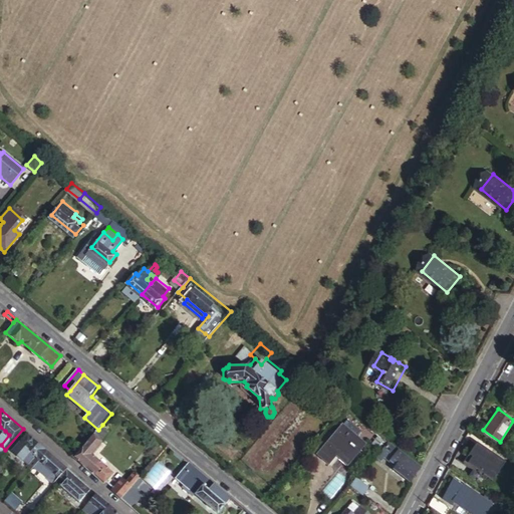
[(304,441),(317,421),(306,414),(294,435),(304,441)]
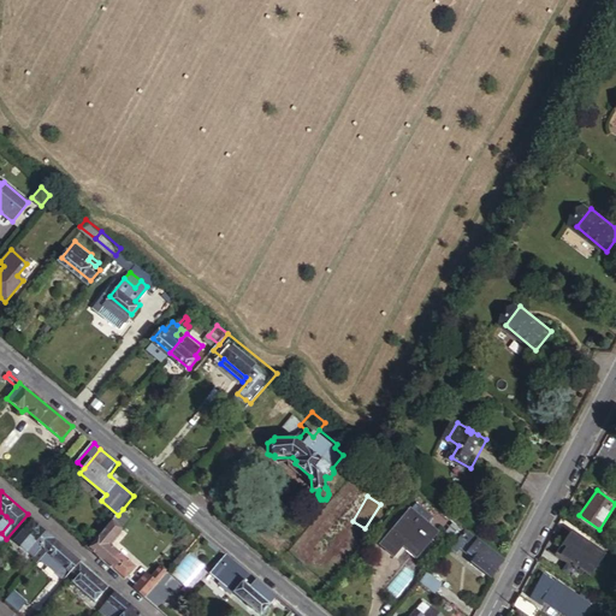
[(434,514),(422,504),(418,509),(430,520),(434,514)]
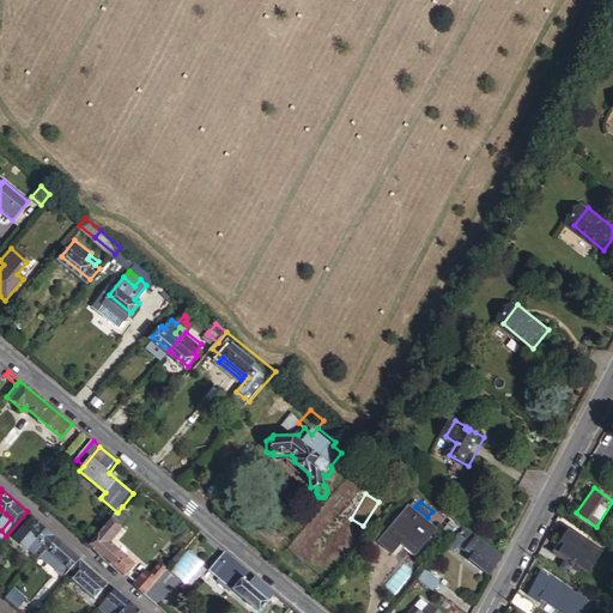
[(117,513),(111,521),(119,528),(131,514),(122,507),(117,513)]
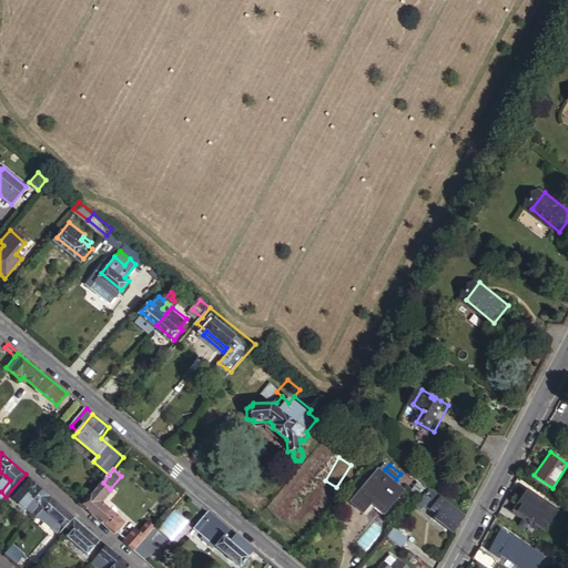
[(409,489),(396,479),(385,469),(358,501),(371,511),(382,499),(394,509),(409,489)]
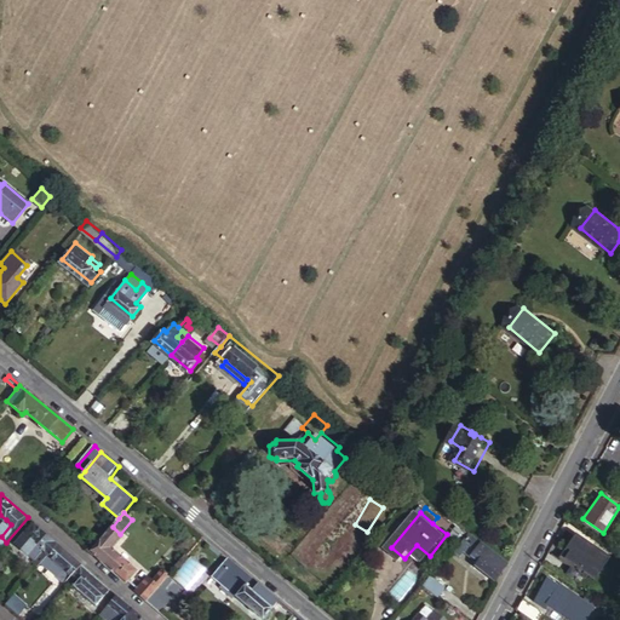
[(11,524),(6,520),(0,526),(0,540),(5,544),(6,543),(1,537),(11,524)]
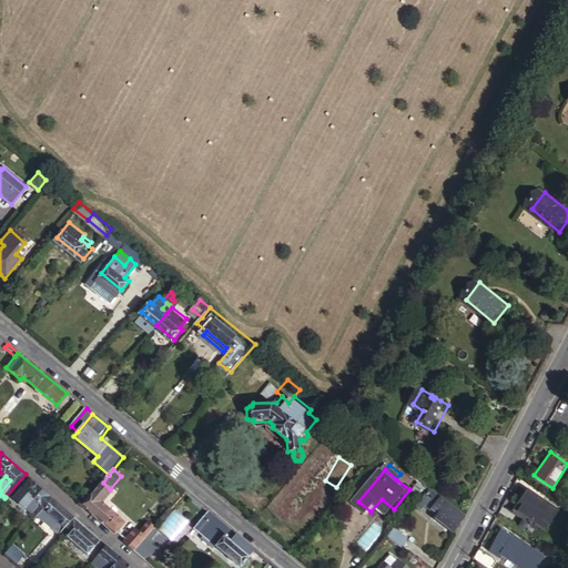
[(53,499),(32,479),(23,489),(16,498),(32,513),(31,515),(36,519),(44,509),(46,509),(53,499)]
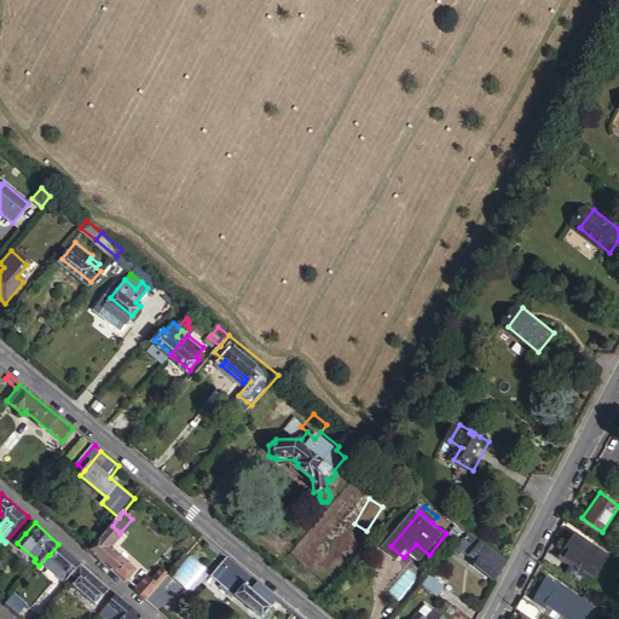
[(453,534),(458,538),(466,527),(461,525),(453,534)]
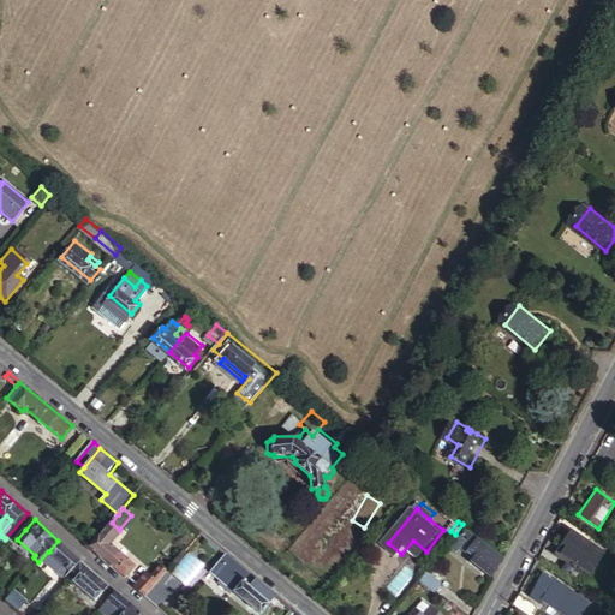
[(112,523),(91,548),(125,577),(136,565),(111,543),(120,531),(119,530),(112,523)]
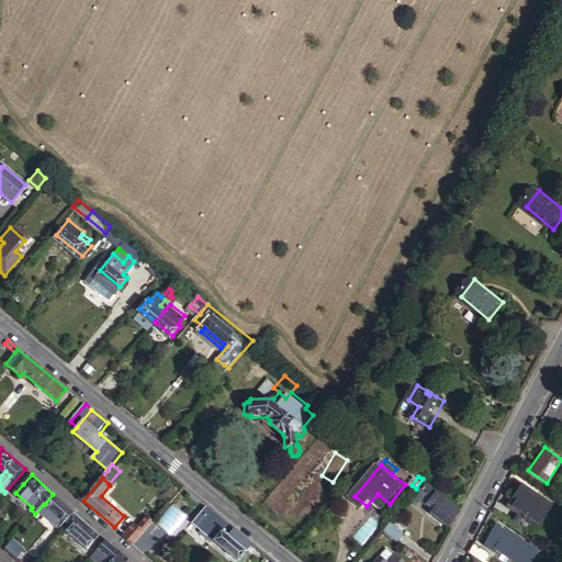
[(448,527),(459,515),(461,510),(427,483),(412,501),(416,504),(420,498),(430,506),(427,509),(430,512),(430,513),(448,527)]
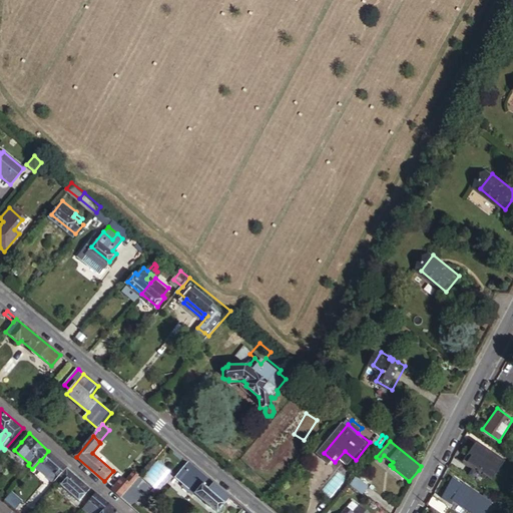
[(488,478),(500,460),(476,443),(463,461),(488,478)]
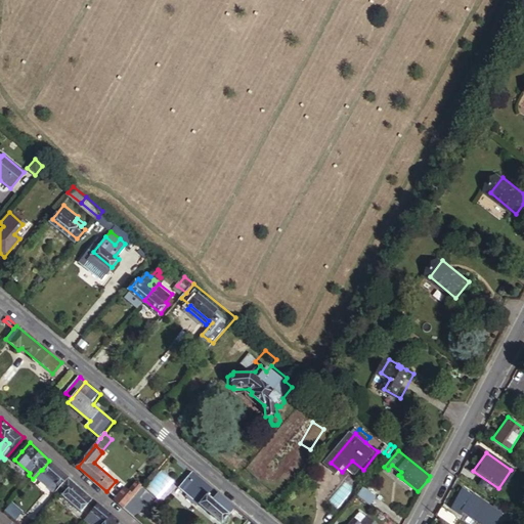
[(42,470),(36,476),(49,487),(55,480),(60,485),(69,476),(62,472),(49,461),(42,470)]
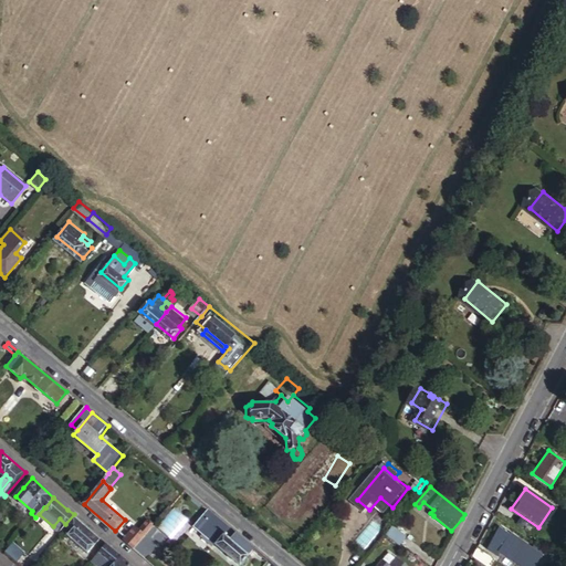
[(192,521),(177,506),(159,527),(176,541),(192,521)]
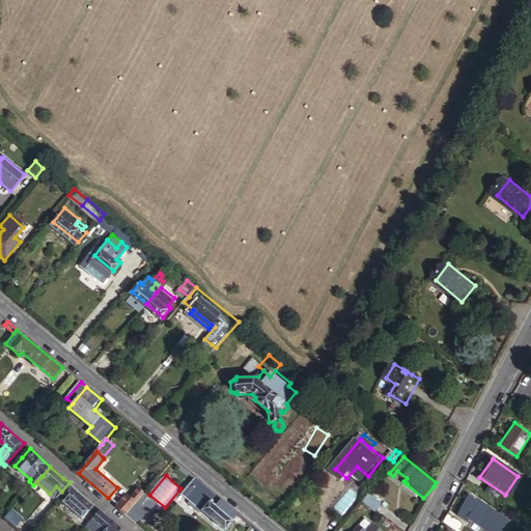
[(240,514),(196,478),(190,484),(202,496),(195,504),(203,510),(226,530),(240,514)]
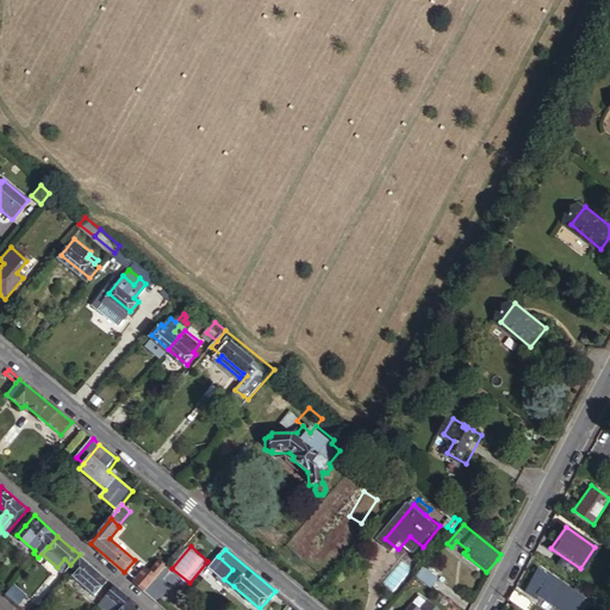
[(94,595),(109,579),(80,554),(70,565),(76,571),(72,576),(94,595)]
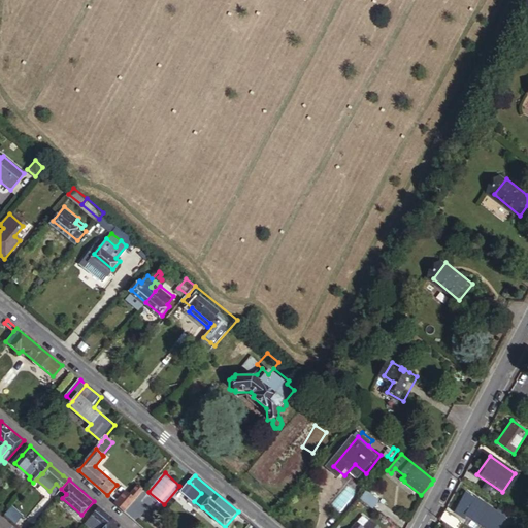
[(201,493),(189,482),(182,491),(194,501),(201,493)]
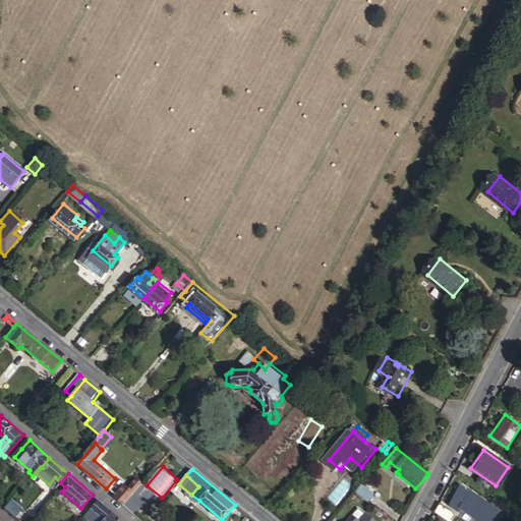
[(54,489),(60,482),(55,477),(49,484),(54,489)]
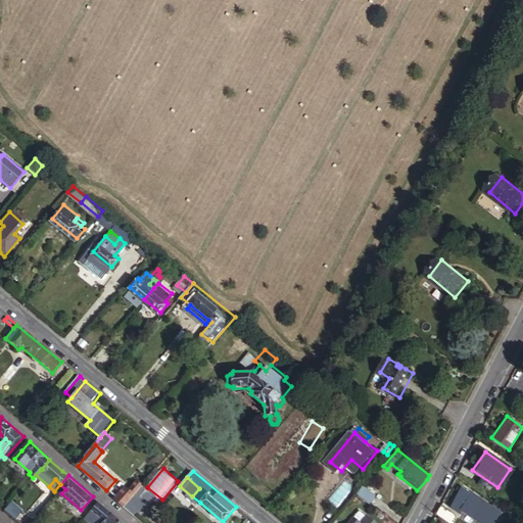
[(127,485),(115,498),(125,507),(143,485),(138,481),(131,489),(127,485)]
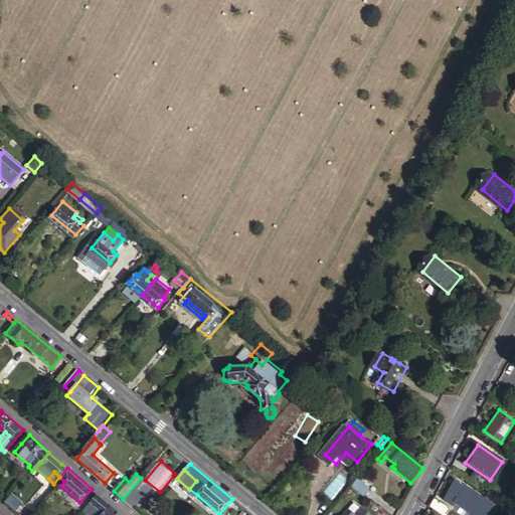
[(372,487),(360,477),(354,485),(366,495),(372,487)]
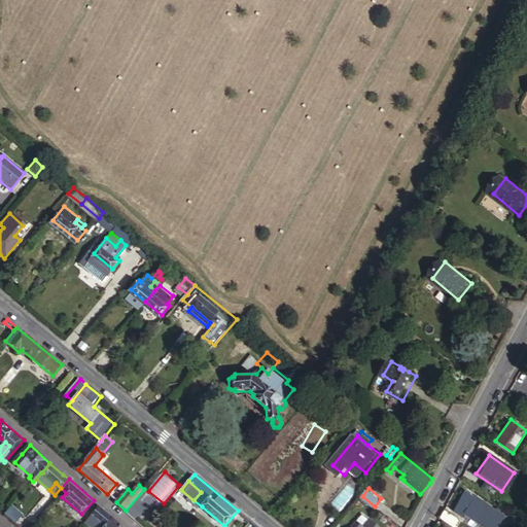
[(144,489),(126,511),(136,520),(149,504),(153,507),(157,501),(144,489)]
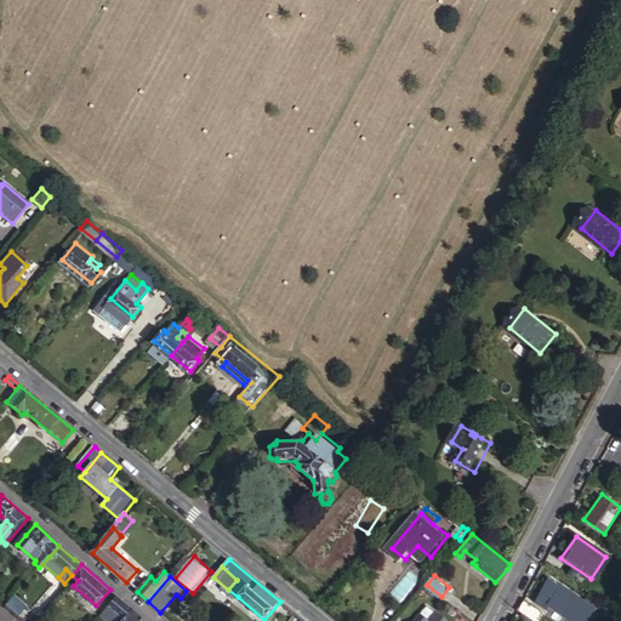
[(228,590),(214,577),(208,585),(232,604),(238,597),(228,590)]
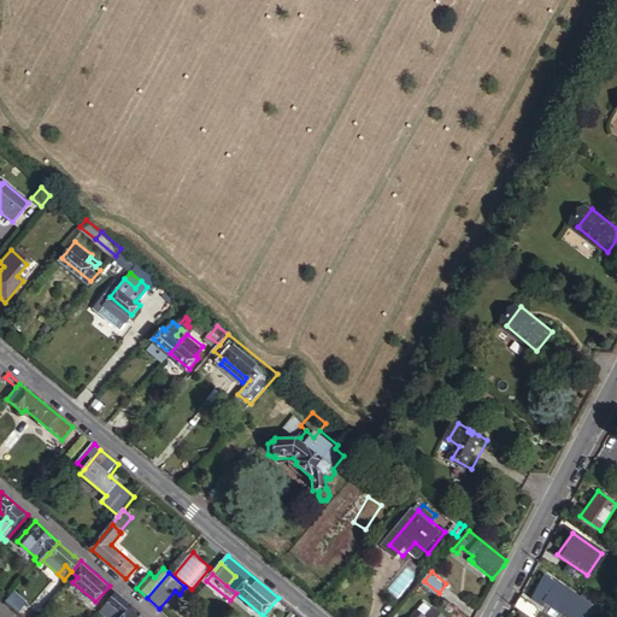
[(545,600),(556,582),(544,575),(530,599),(541,606),(545,600)]
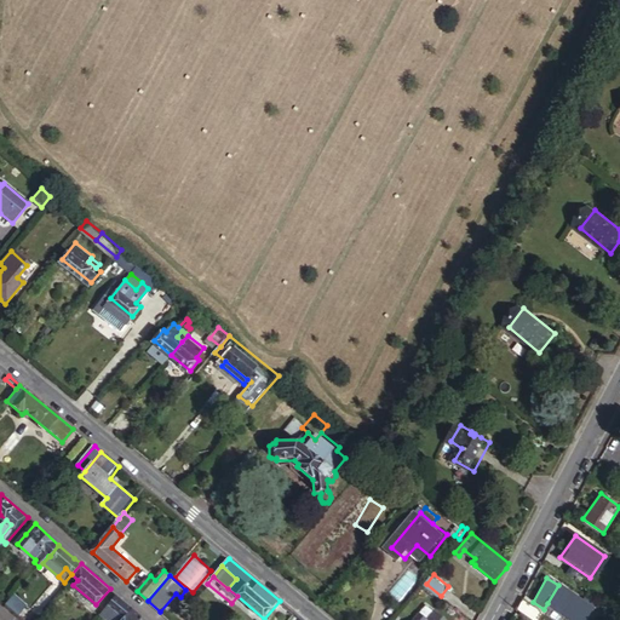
[(560,584),(558,585),(547,603),(573,619),(585,619),(595,607),(560,584)]
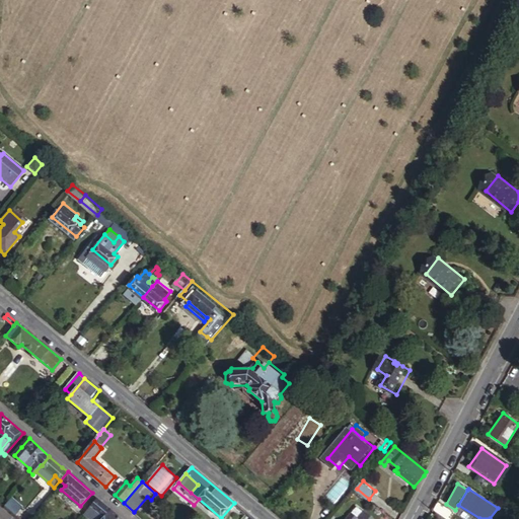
[(23,505),(13,497),(6,505),(16,514),(23,505)]
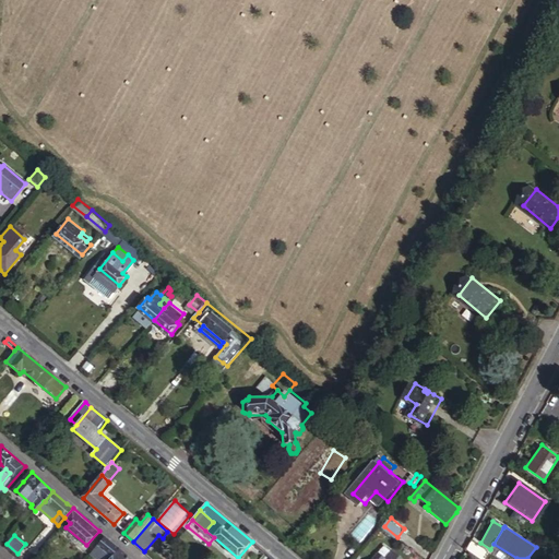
[(105,536),(95,547),(92,552),(98,558),(126,558),(129,557),(105,536)]
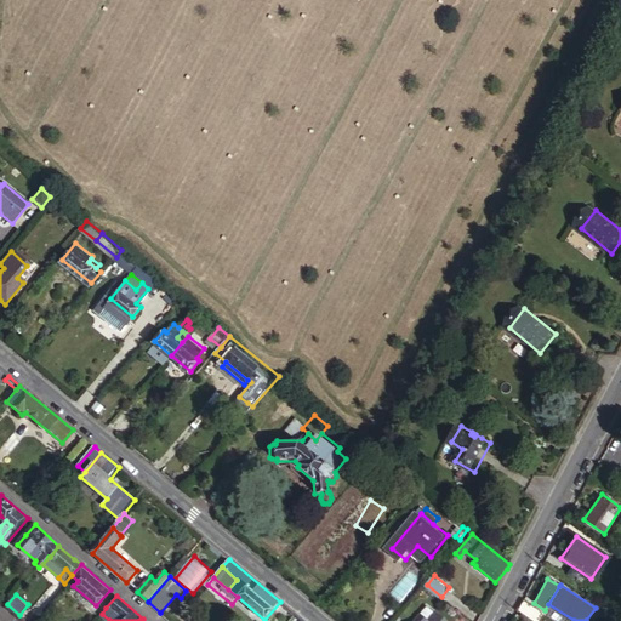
[(540,610),(524,599),(518,609),(518,610),(534,620),(540,610)]
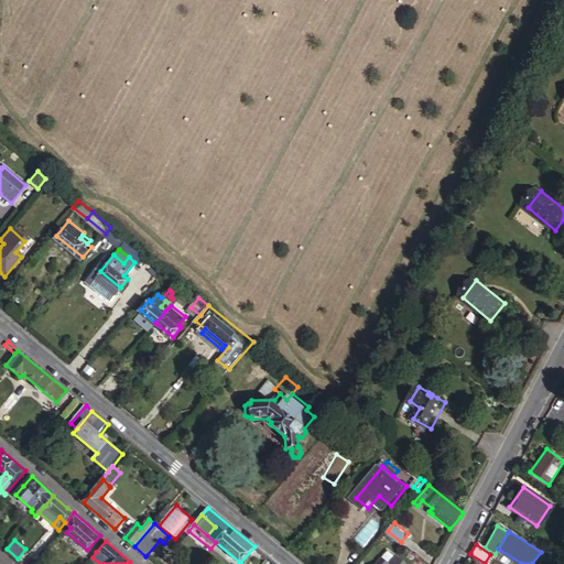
[(409,563),(398,554),(391,549),(378,563),(409,563)]
